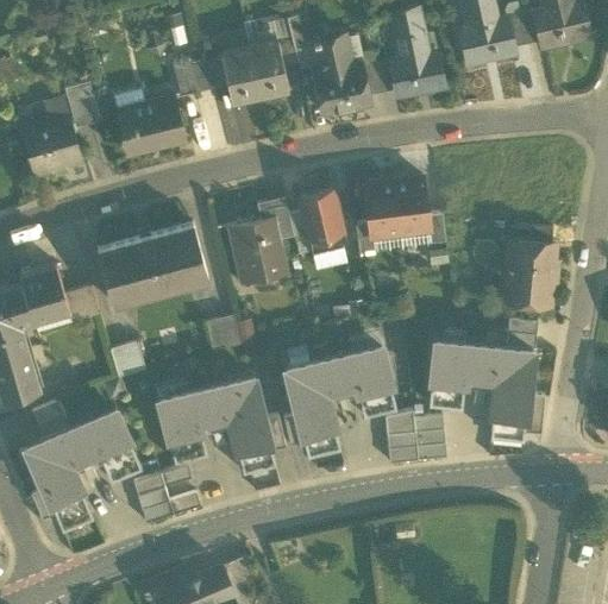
[(461,27),(468,61),(513,51),(513,48),(506,17),(495,18),(490,0),(463,0),(470,25),(461,27)]
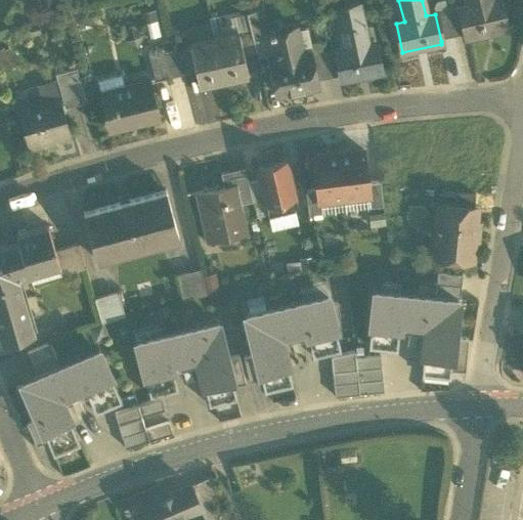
[(466,35),(467,40),(507,31),(499,0),(496,0),(492,1),(491,0),(467,0),(469,6),(460,8),(466,35)]
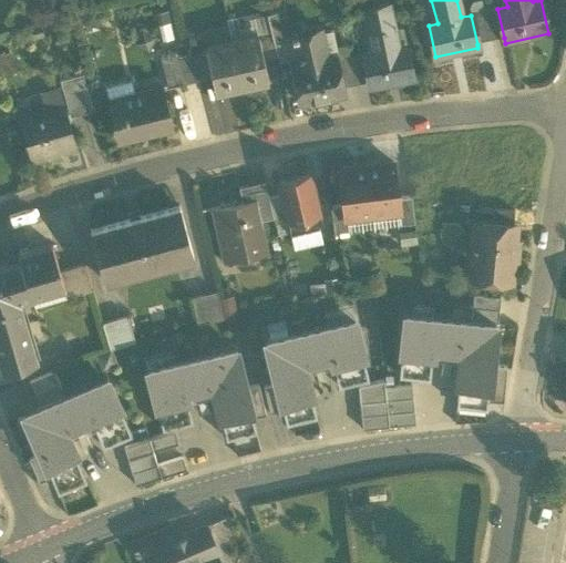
[(369,82),(370,89),(413,79),(407,47),(398,49),(389,7),(364,12),(373,53),(362,55),(369,82)]
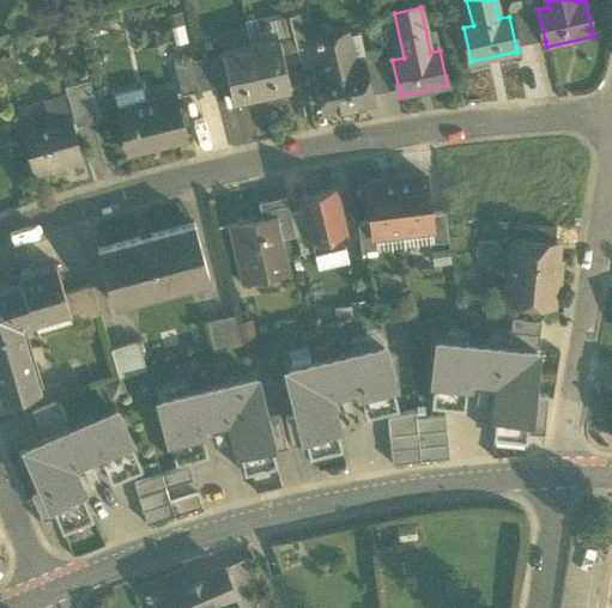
[(538,10),(523,13),(531,44),(545,41),(538,10)]
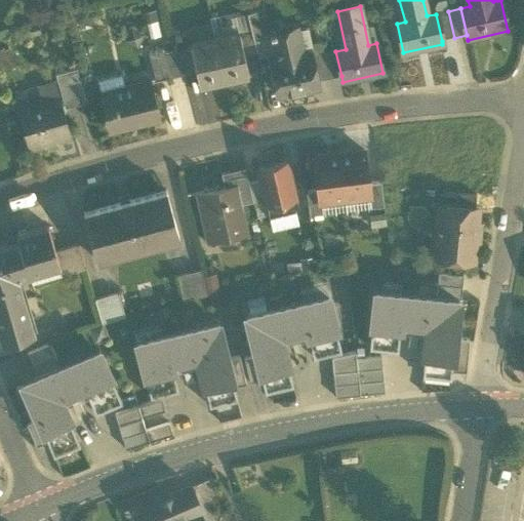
[(247,14),(251,30),(253,39),(266,36),(259,11),(247,14)]
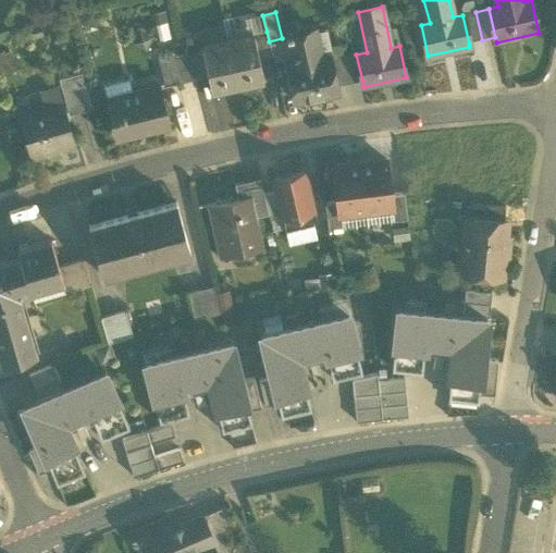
[(469,44),(482,40),(476,12),(462,15),(469,44)]
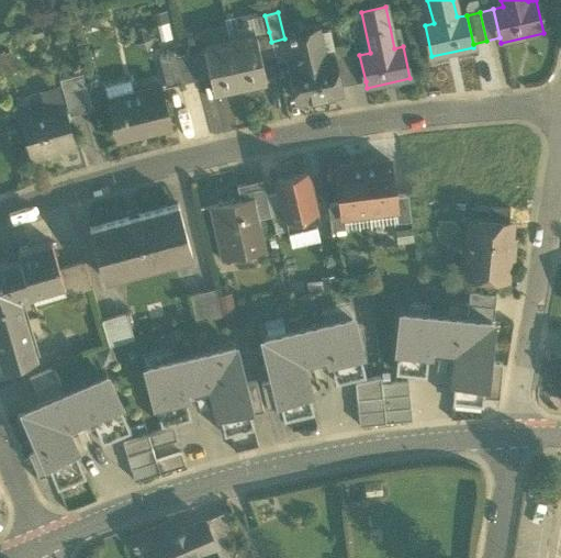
[(328,31),(317,33),(322,58),(332,56),(331,48),(332,47),(328,31)]
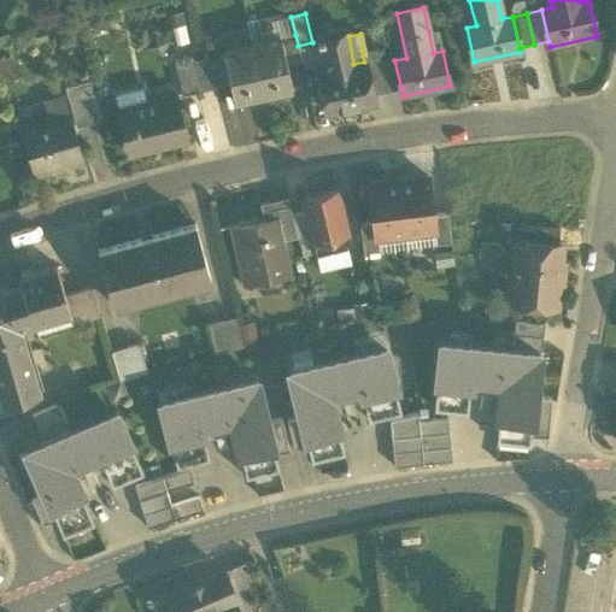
[(301,64),(298,46),(295,35),(281,39),(287,66),(301,64)]
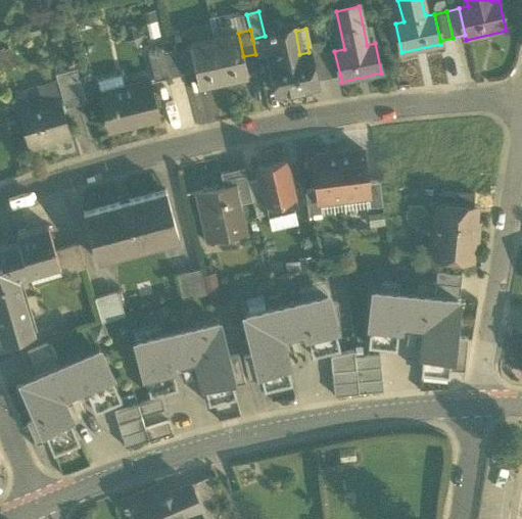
[(320,42),(309,44),(307,45),(309,52),(299,54),(295,31),(294,31),(272,35),(277,59),(270,61),(277,95),(316,87),(315,81),(310,57),(323,54),(320,42)]
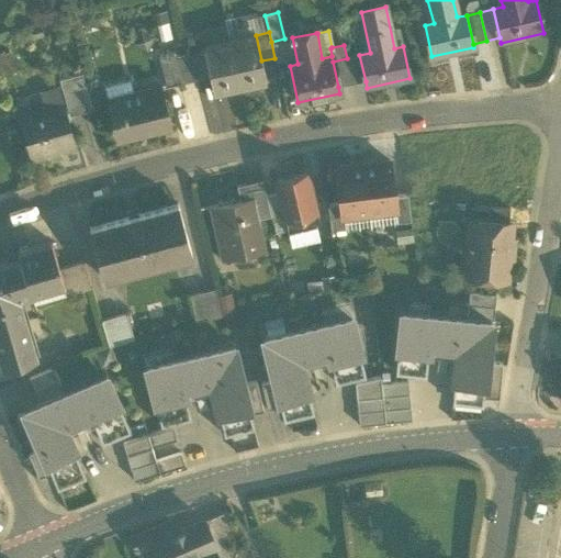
[(256,35),(229,41),(240,88),(266,82),(261,60),(256,35)]
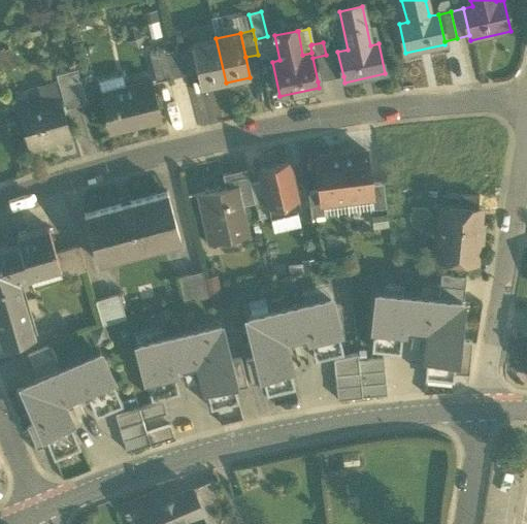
[(201,88),(226,83),(216,38),(191,44),(192,50),(197,73),(201,88)]
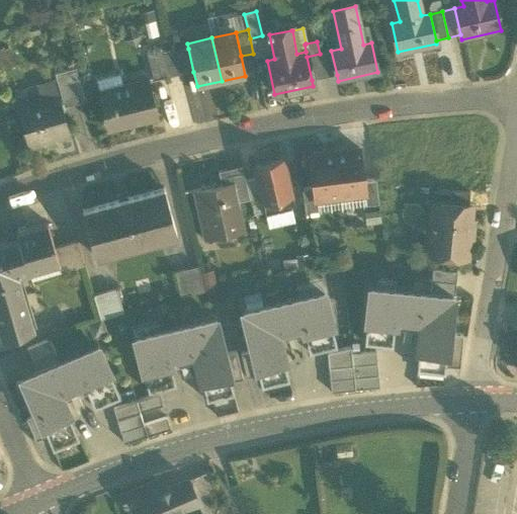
[(154,82),(167,78),(161,55),(160,49),(147,53),(154,82)]
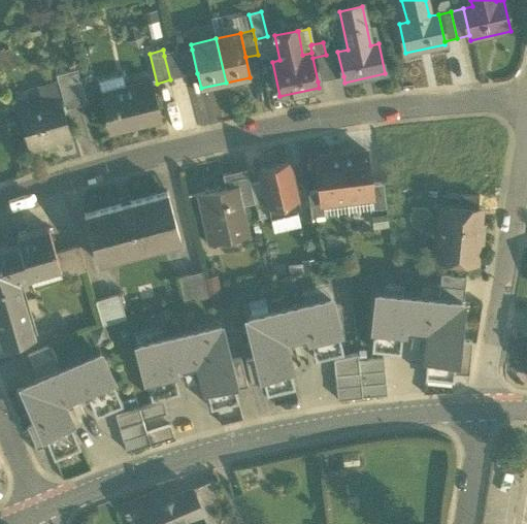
[(192,50),(179,53),(185,76),(197,73),(192,50)]
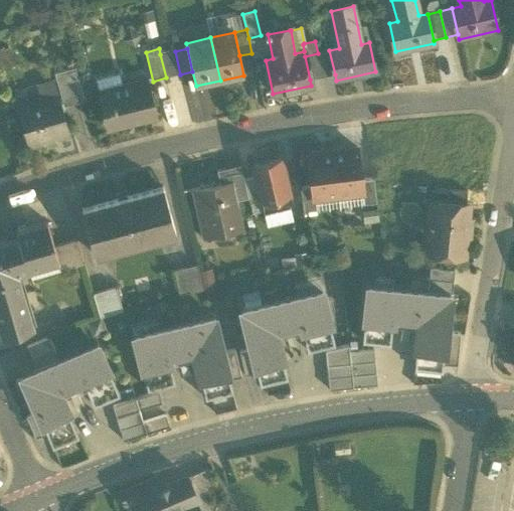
[(329,50),(318,53),(323,77),(335,74),(329,50)]
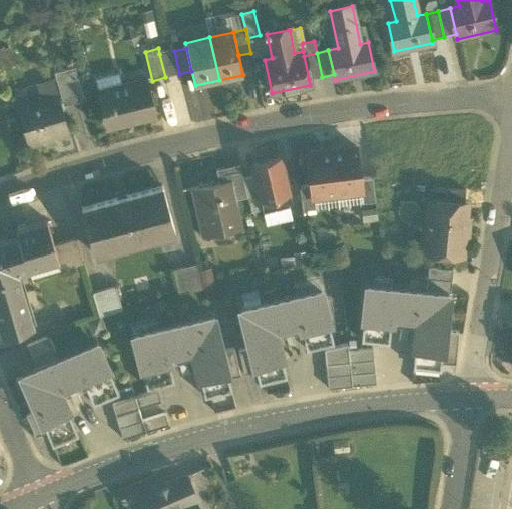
[(174,51),(159,54),(165,77),(179,74),(174,51)]
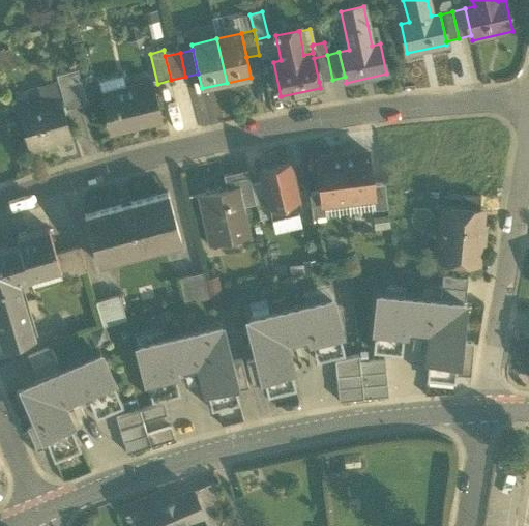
[(319,82),(332,80),(327,55),(314,58),(319,82)]
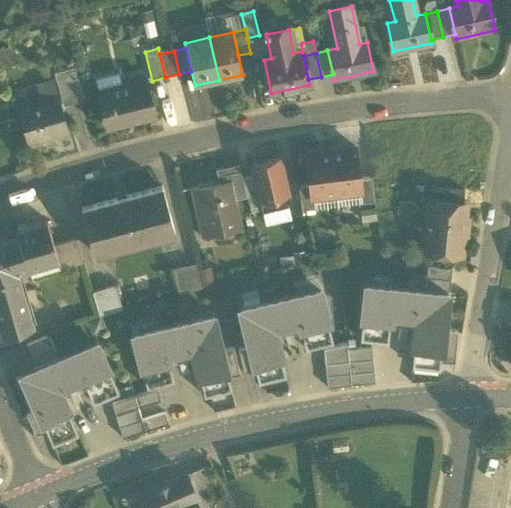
[(57,95),(61,109),(85,102),(74,67),(50,74),(57,95)]
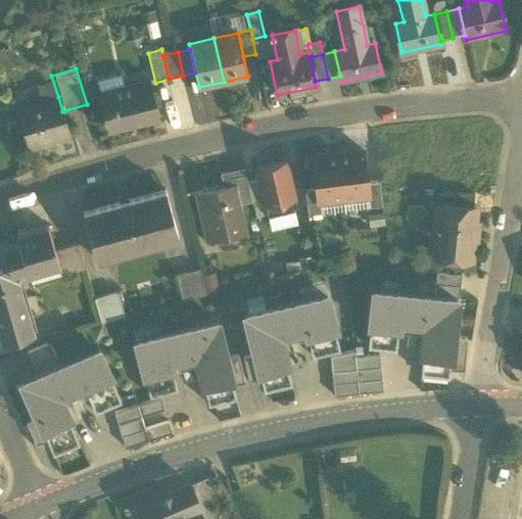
[(98,83),(101,95),(125,89),(122,77),(98,83)]
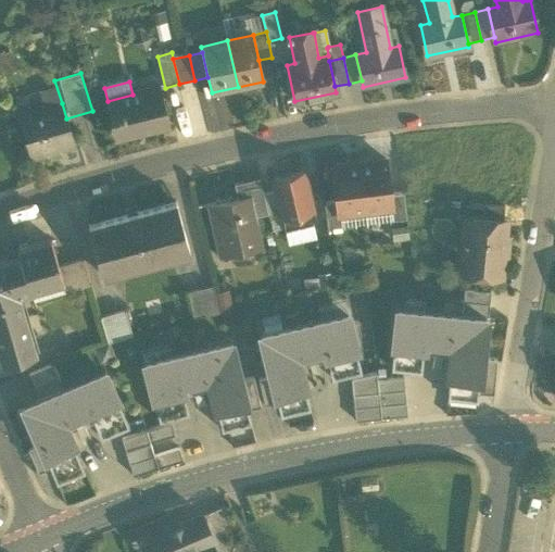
[(159,88),(133,95),(108,101),(116,139),(141,134),(141,132),(167,125),(159,88)]
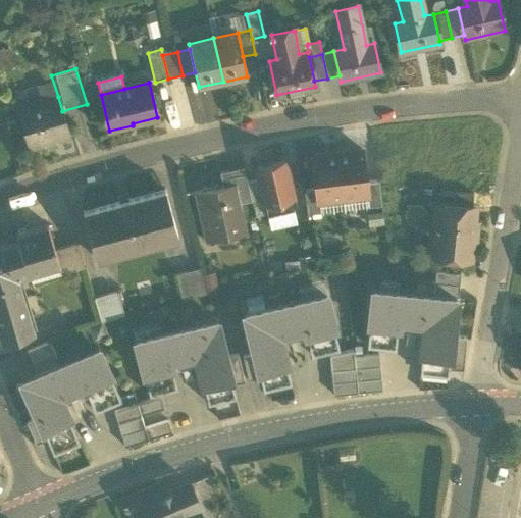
[(18,110),(31,149),(70,136),(62,111),(58,97),(18,110)]
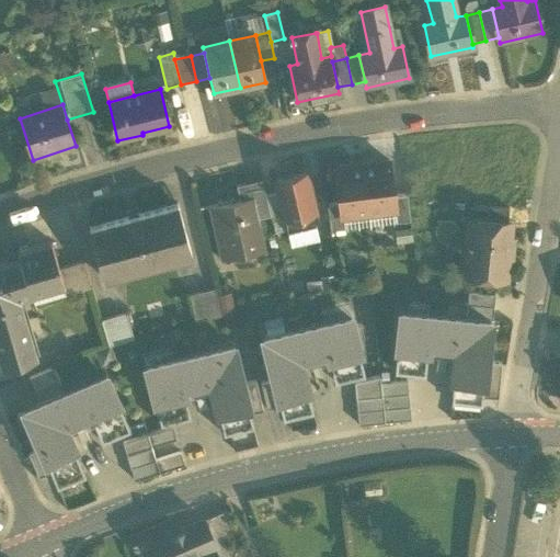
[(389,162),(362,167),(368,214),(395,211),(396,211),(393,197),(389,162)]
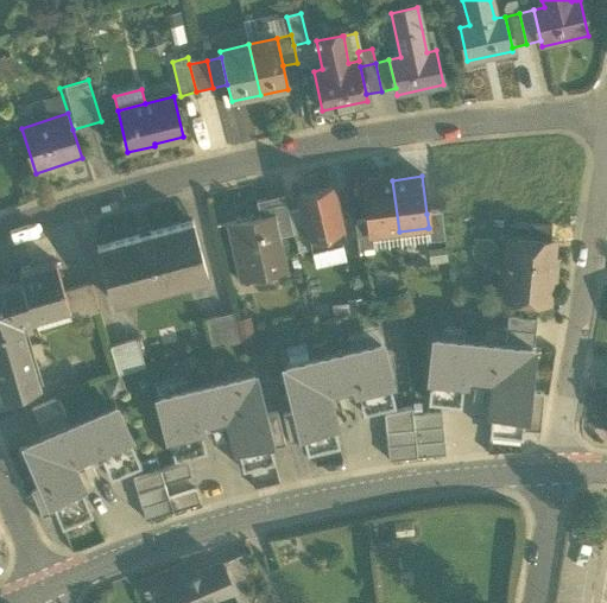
[(372,235),(399,232),(392,181),(364,184),(368,221),(371,235),(372,235)]
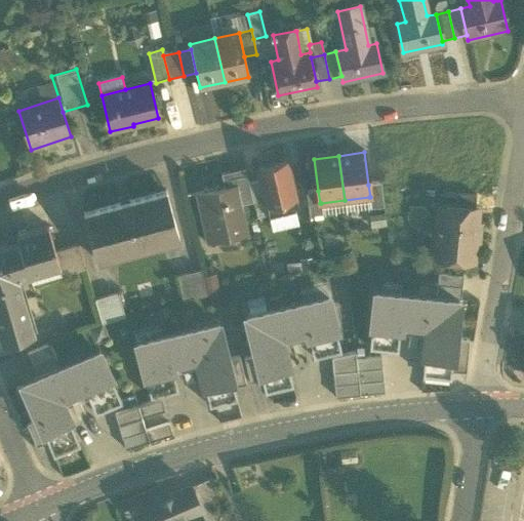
[(267,206),(270,218),(295,212),(292,200),(294,200),(286,164),(258,170),(262,183),(267,206)]
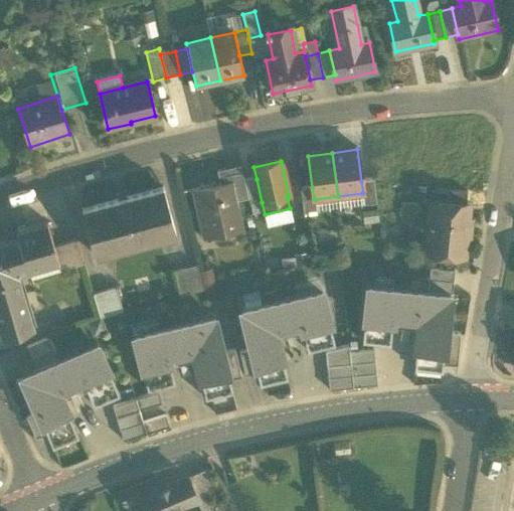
[(229,186),(233,204),(236,204),(248,201),(244,182),(242,175),(227,178),(229,186)]
